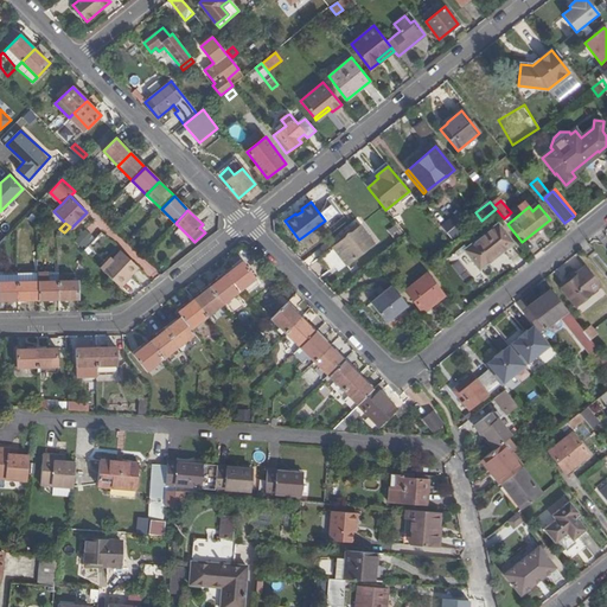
[(356,236),(363,230),(357,223),(350,229),(352,232),(356,236)]
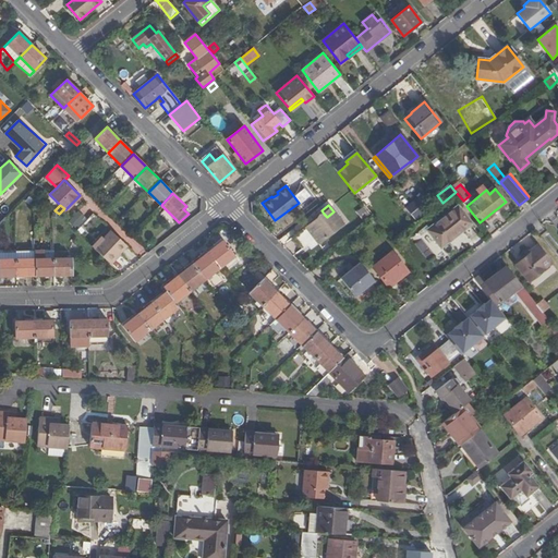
[(441,246),(471,223),(458,206),(427,230),(441,246)]
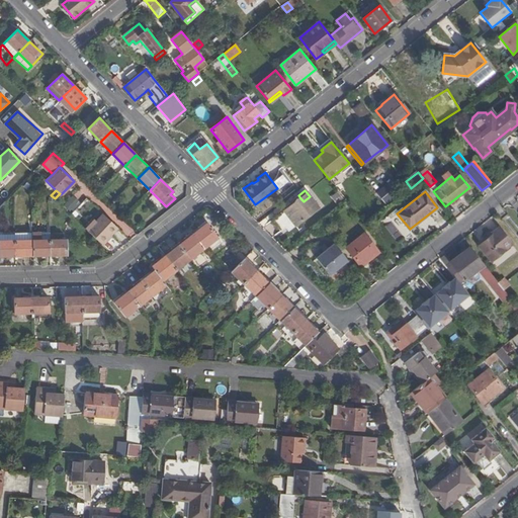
[(295,227),(319,208),(310,196),(304,201),(300,198),(283,211),(295,227)]
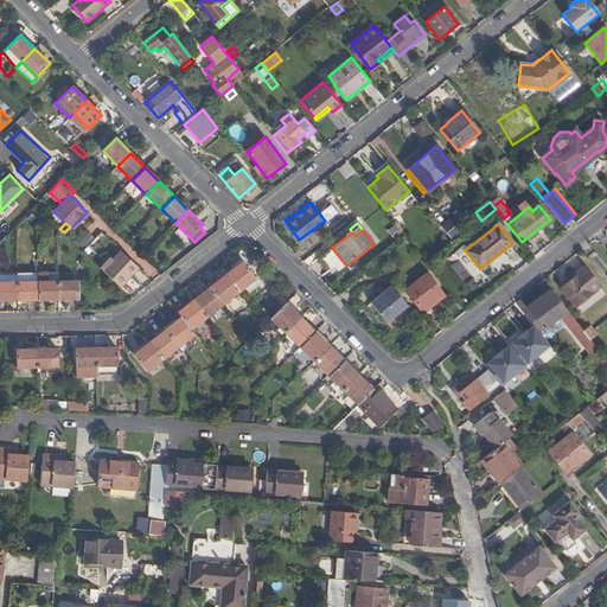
[(76,244),(83,251),(95,238),(88,231),(76,244)]
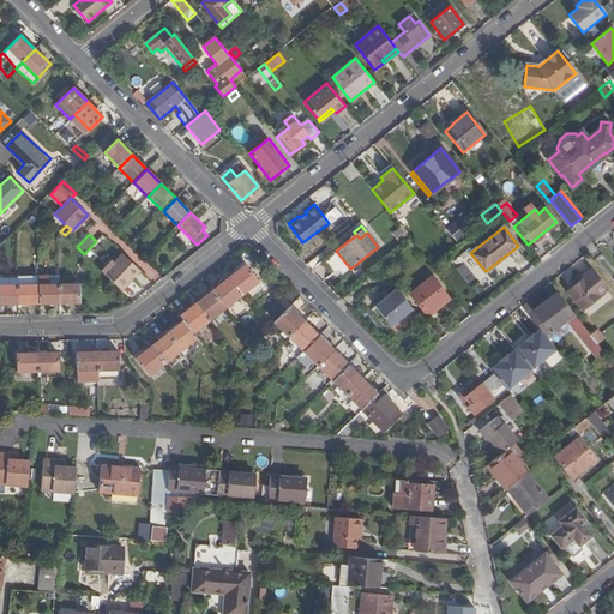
[(350,269),(336,251),(323,262),(332,275),(341,268),(344,274),(350,269)]
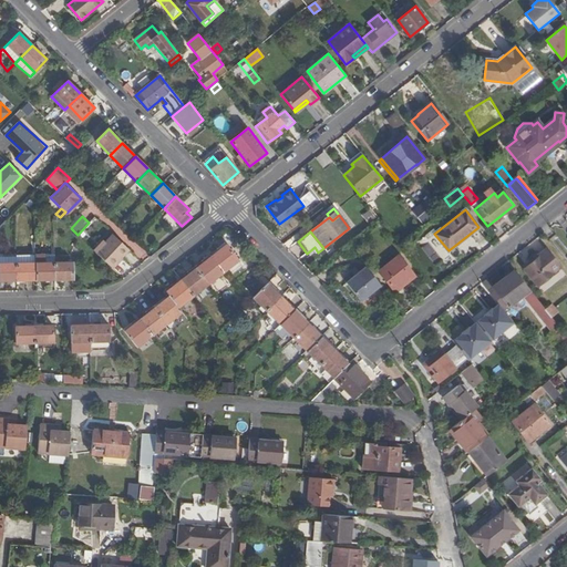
[(95,251),(112,267),(123,255),(129,249),(113,234),(95,251)]
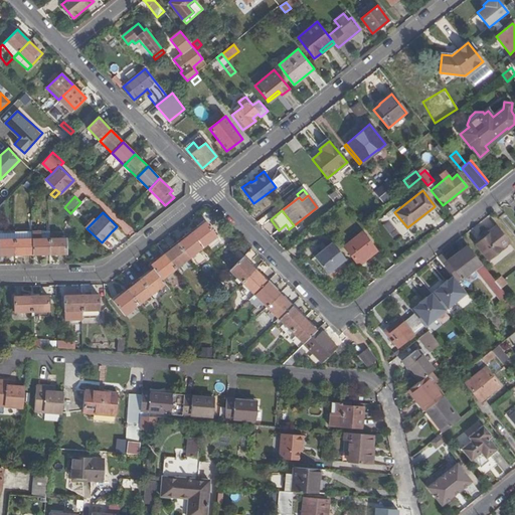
[(198,228),(192,233),(202,247),(216,236),(204,221),(196,227),(198,228)]
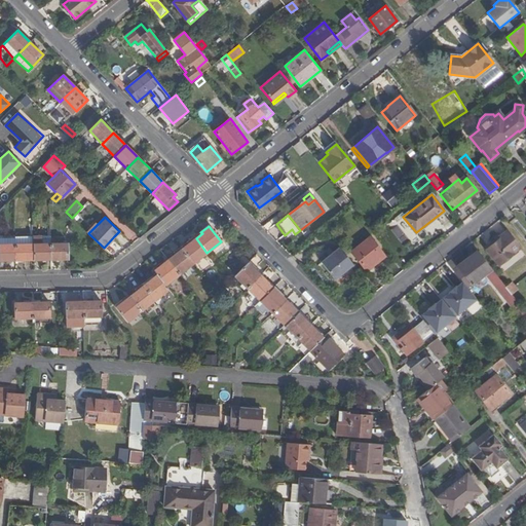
[(143,236),(148,232),(144,228),(139,232),(143,236)]
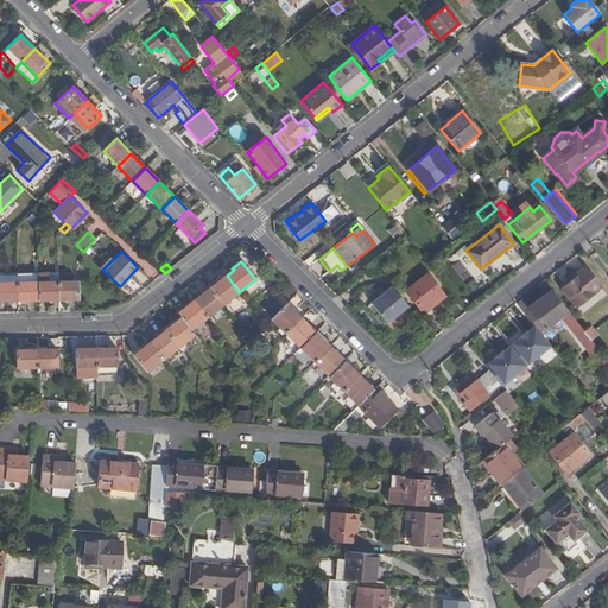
[(576,306),(601,287),(586,267),(577,273),(578,276),(562,289),(576,306)]
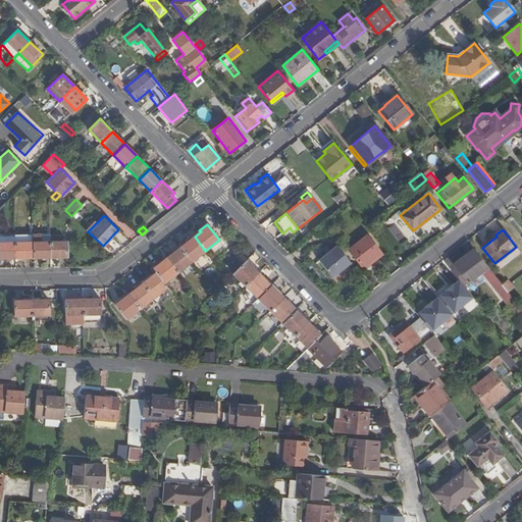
[(32,235),(33,258),(50,257),(50,242),(50,233),(32,235)]
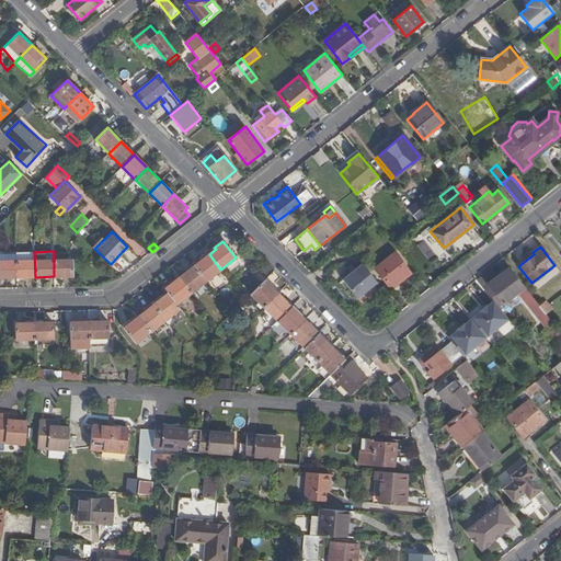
[(34,252),(15,252),(15,254),(16,277),(35,277),(34,252)]
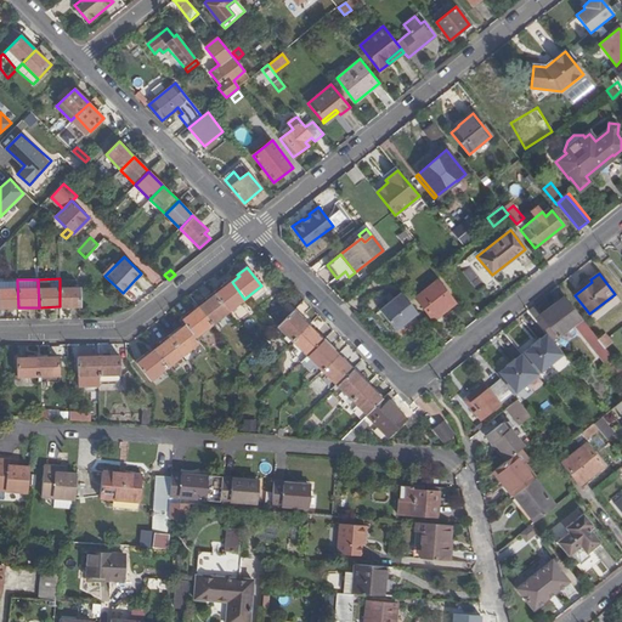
[(135,280),(123,293),(124,294),(136,282),(135,280)]
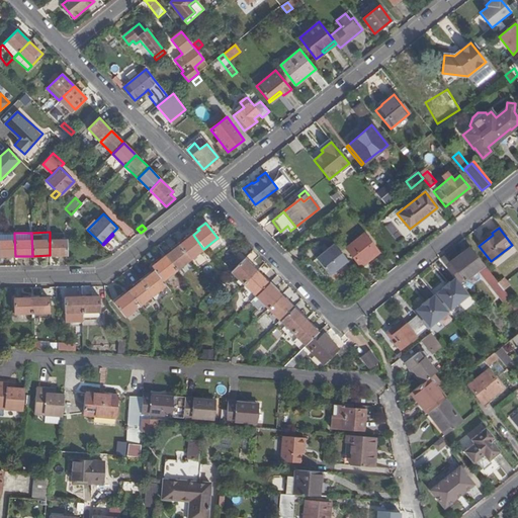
[(479,246),(493,235),(492,233),(478,244),(479,246)]
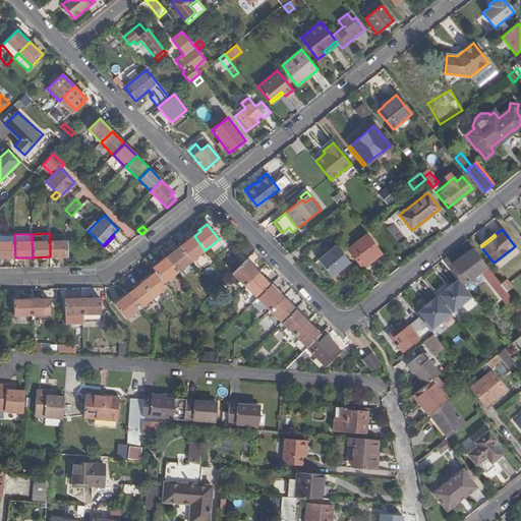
[(371,259),(381,252),(366,235),(348,249),(362,267),(371,259)]
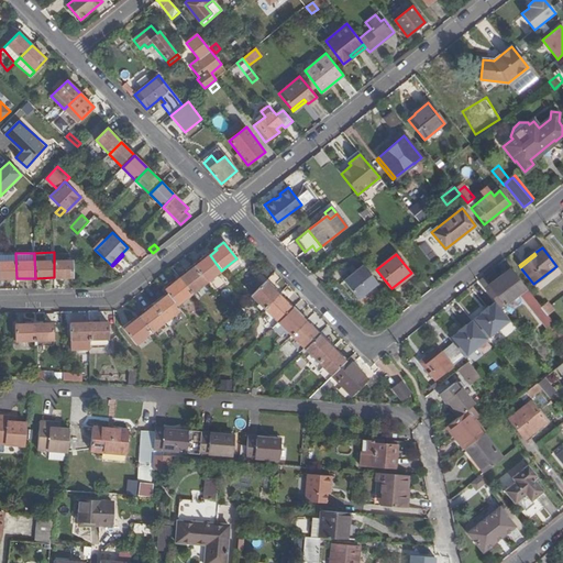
[(15,255),(0,255),(0,262),(0,278),(17,278),(15,255)]
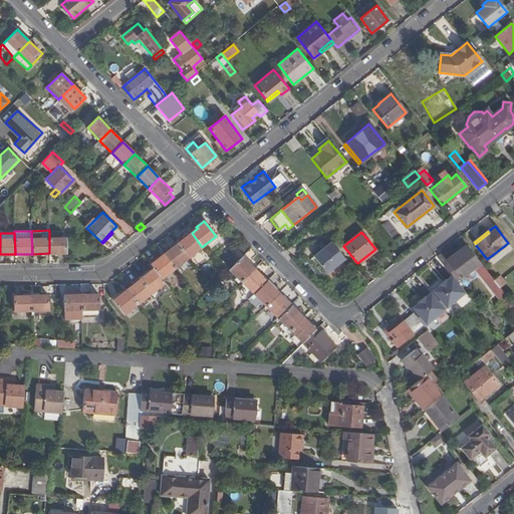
[(184,236),(177,242),(189,257),(202,247),(192,233),(185,238),(184,236)]
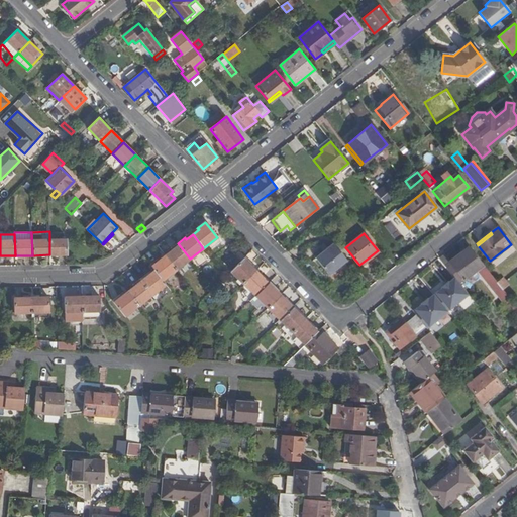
[(49,239),(49,254),(67,254),(67,239),(49,239)]
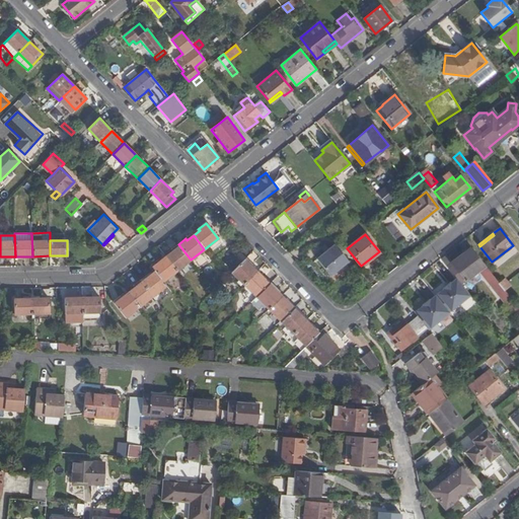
[(313,262),(325,249),(320,243),(307,254),(313,262)]
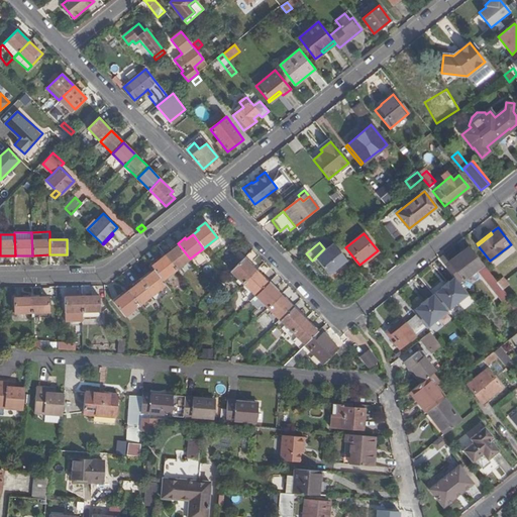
[(329,275),(347,260),(334,242),(316,257),(329,275)]
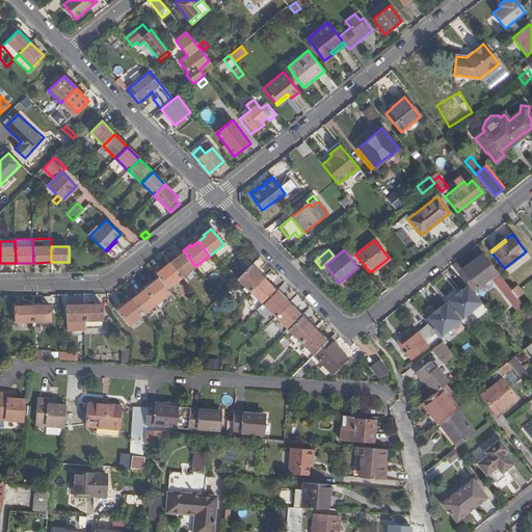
[(177,258),(170,263),(181,277),(195,266),(183,250),(175,256),(177,258)]
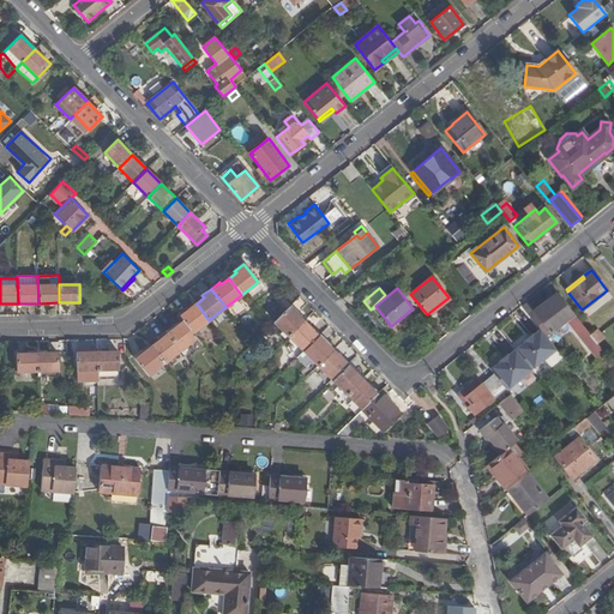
[(287,309),(292,305),(283,295),(278,300),(287,309)]
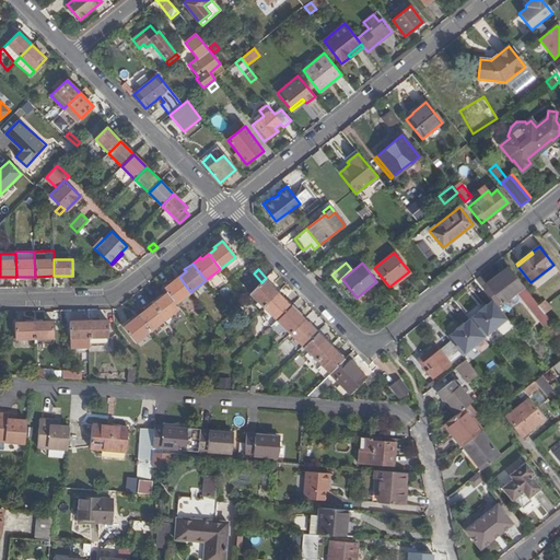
[(497,306),(521,288),(510,275),(505,269),(500,275),(502,279),(499,281),(496,277),(489,282),(488,283),(489,286),(485,290),(492,300),(497,306)]
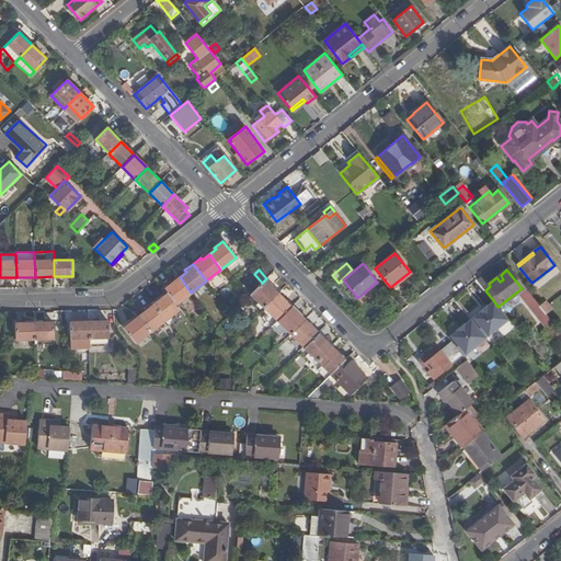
[(490,283),(482,275),(477,279),(485,290),(490,286),(489,284),(490,283)]
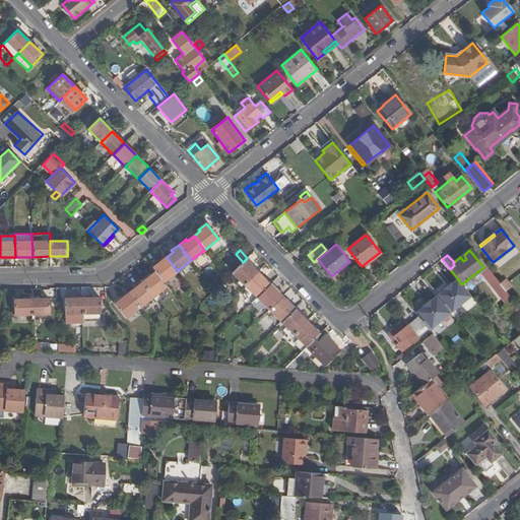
[(158,260),(151,266),(155,271),(164,281),(177,271),(167,257),(160,262),(158,260)]
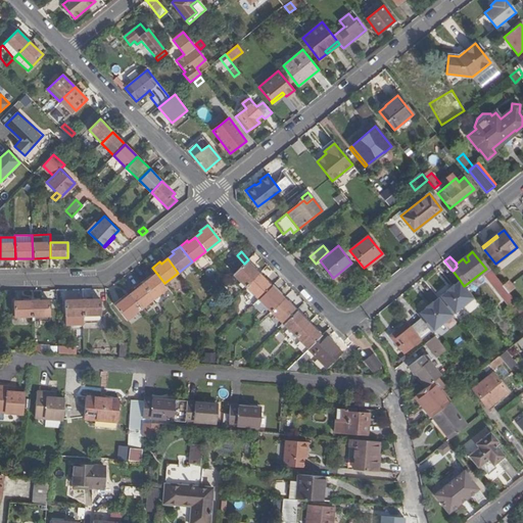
[(255,267),(248,259),(244,264),(234,274),(246,286),(259,274),(253,268),(255,267)]
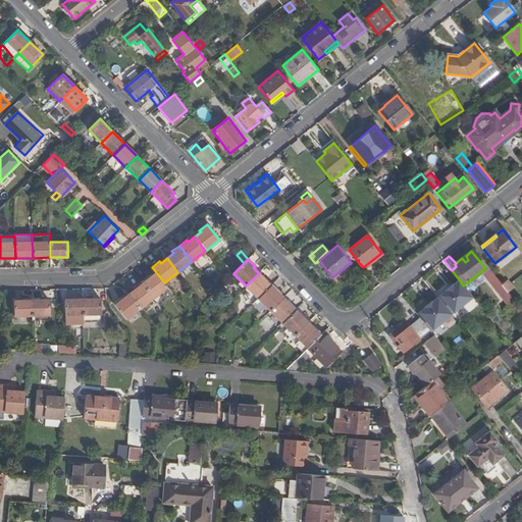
[(365,270),(373,263),(372,260),(363,267),(365,270)]
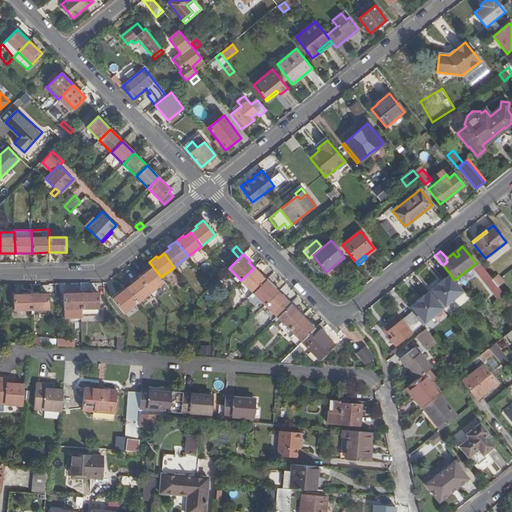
[(493,280),(480,264),(475,267),(475,269),(494,294),(500,289),(498,286),(493,280)]
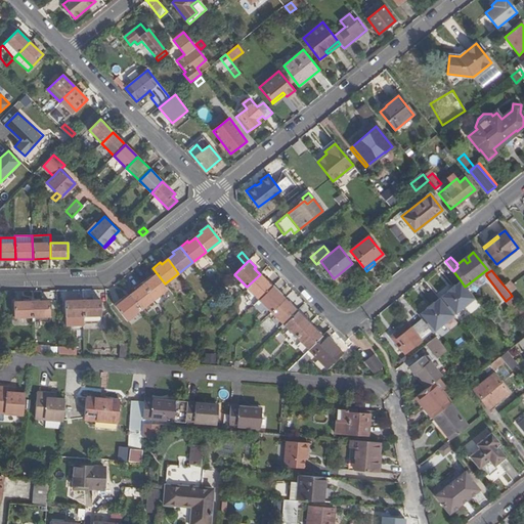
[(149,277),(141,282),(155,299),(168,288),(165,284),(157,273),(150,278),(149,277)]
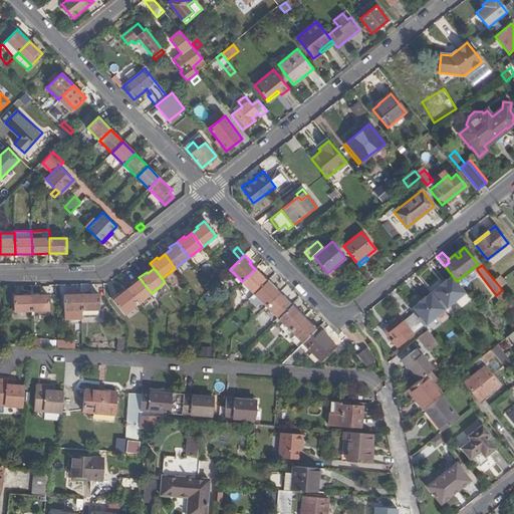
[(254,293),(268,279),(262,273),(260,274),(255,269),(242,281),(246,285),(240,291),(248,299),(249,299),(254,293)]
